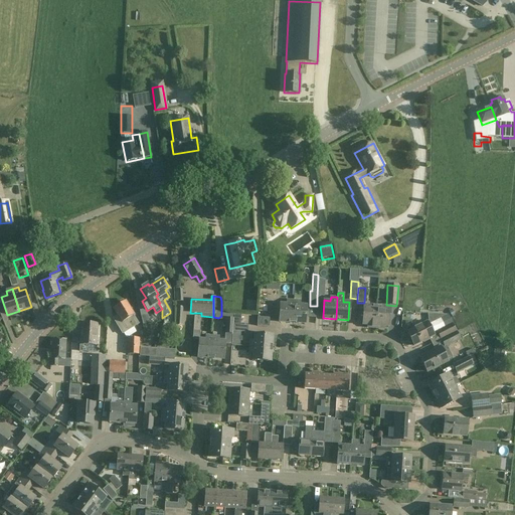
[(279,322),(292,323),(294,300),(287,300),(287,304),(280,304),(279,322)]
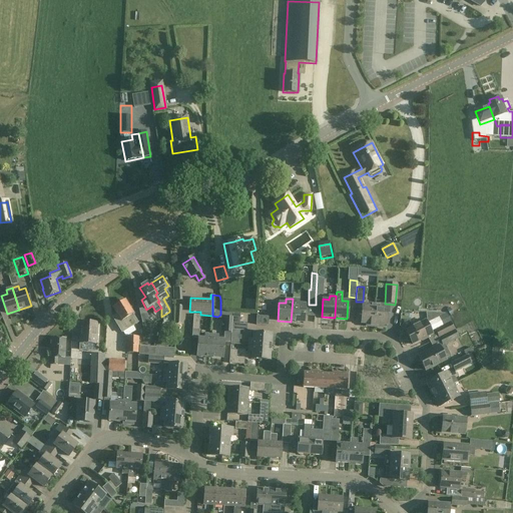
[(293,299),(291,322),(304,323),(306,305),(298,304),(299,300),(293,299)]
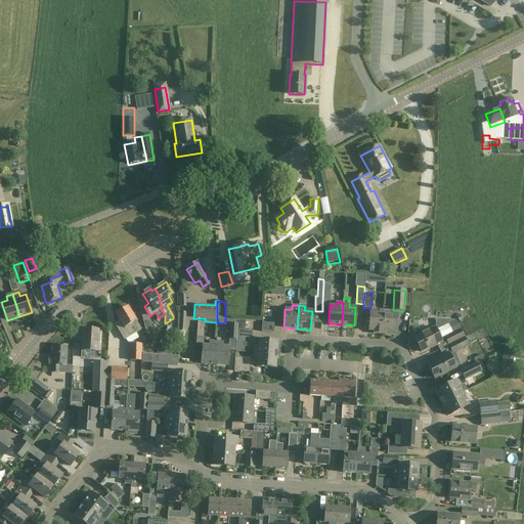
[(116,314),(119,320),(115,323),(124,340),(141,330),(135,321),(136,320),(127,307),(126,308),(124,308),(121,309),(121,311),(116,314)]
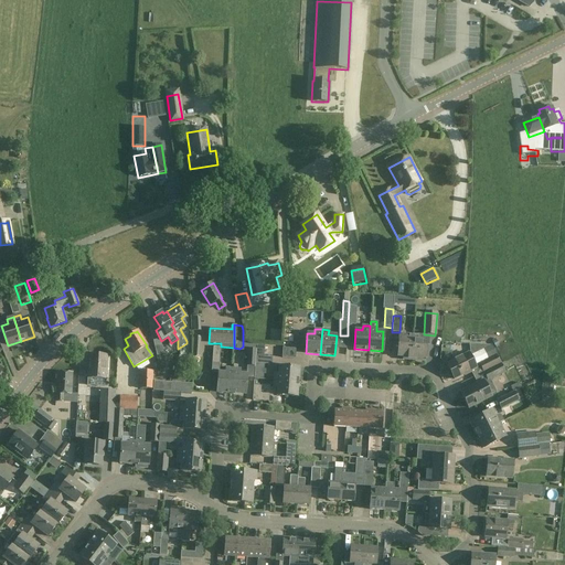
[(403,359),(412,360),(414,337),(400,336),(397,356),(403,356),(403,359)]
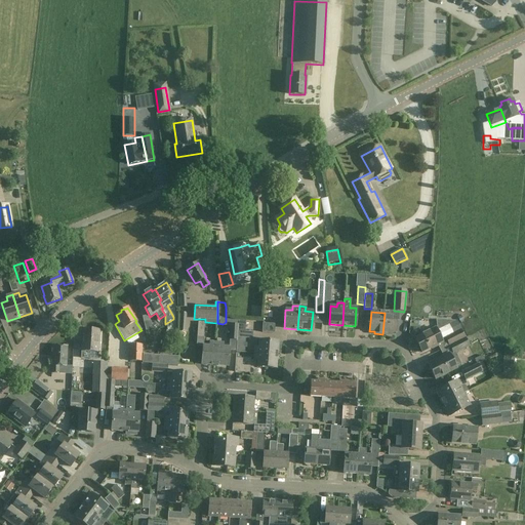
[(385,313),(382,334),(391,335),(391,332),(396,333),(397,314),(385,313)]
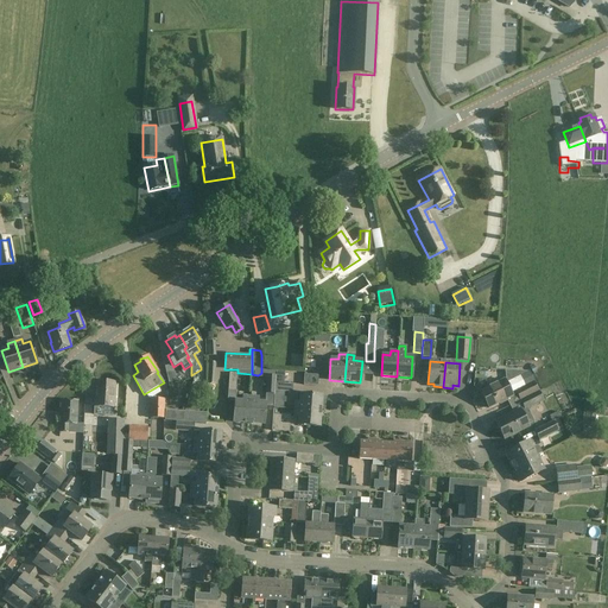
[(515,388),(533,380),(530,373),(512,381),(515,388)]
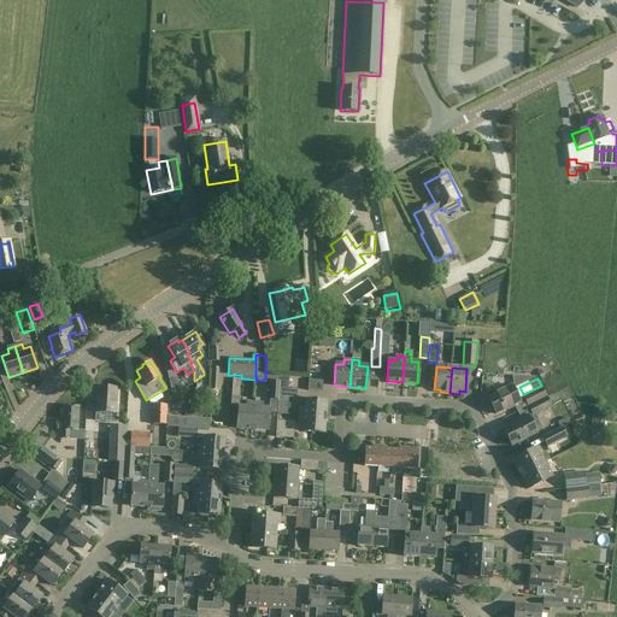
[(323,381),(309,380),(309,391),(322,392),(323,381)]
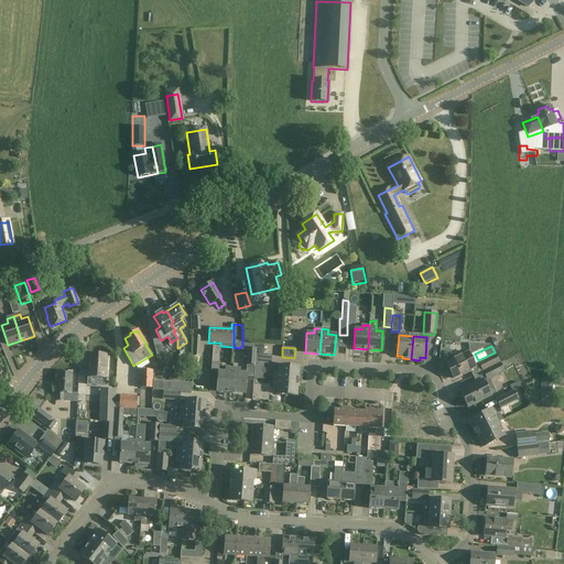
[(453,379),(475,368),(467,353),(445,365),(453,379)]
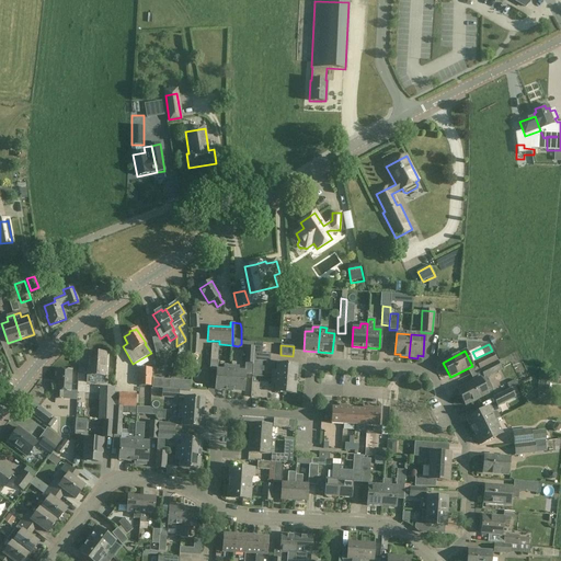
[(474,361),(477,364),(480,369),(497,361),(492,352),(474,361)]
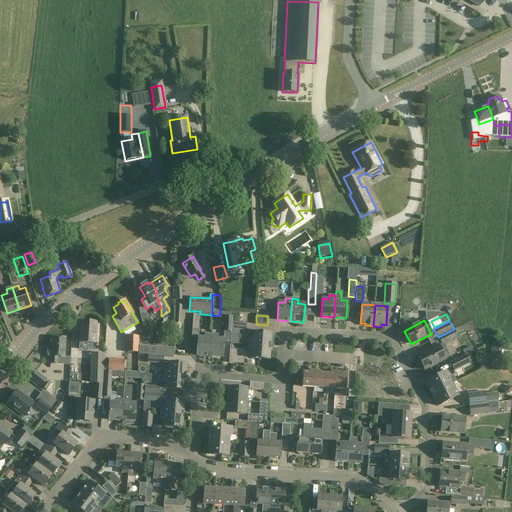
[(97,333),(97,323),(80,322),(79,343),(96,344),(96,340),(97,333)]
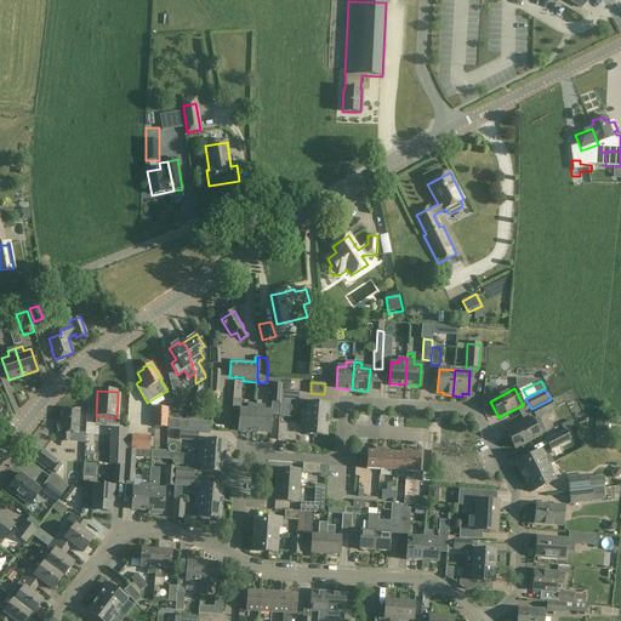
[(551,399),(531,409),(536,419),(556,410),(551,399)]
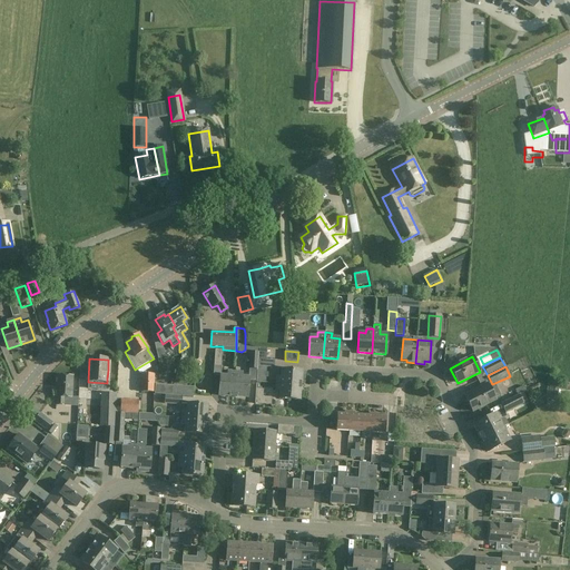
[(277,377),(276,384),(301,386),(301,380),(304,380),(305,373),(302,373),(302,372),(282,370),(282,377),(277,377)]
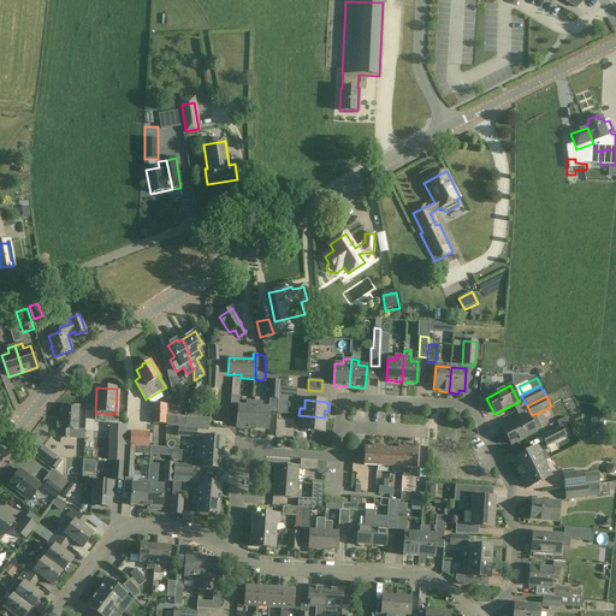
[(237,427),(253,428),(254,402),(247,401),(246,406),(238,406),(237,427)]
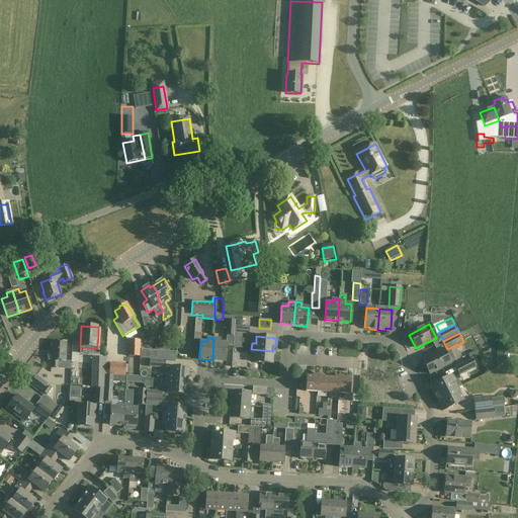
[(213,338),(212,360),(226,361),(227,343),(220,342),(221,338),(213,338)]
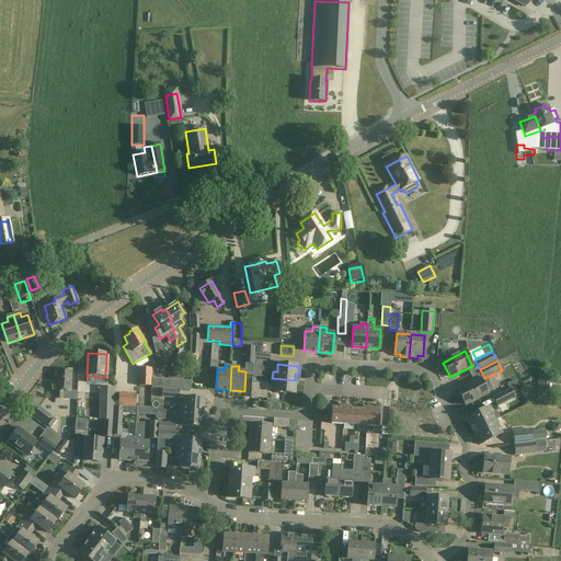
[(138,386),(151,386),(151,368),(138,368),(138,386)]
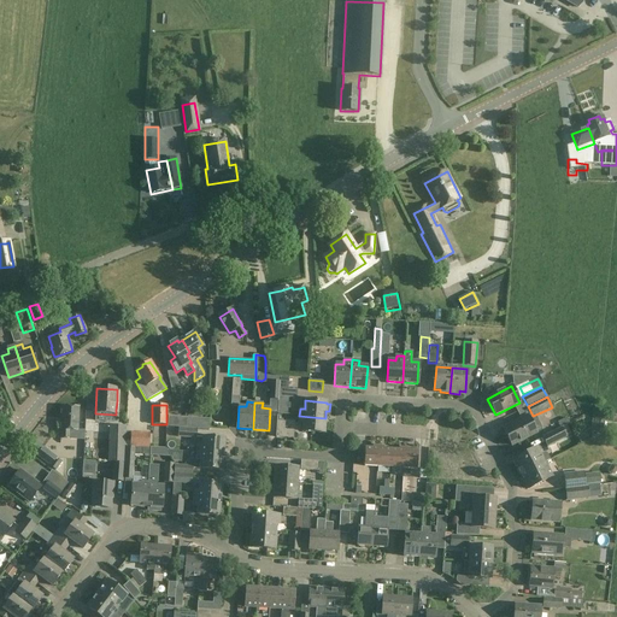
[(78,432),(78,407),(62,407),(60,430),(60,439),(70,439),(70,430),(78,432)]
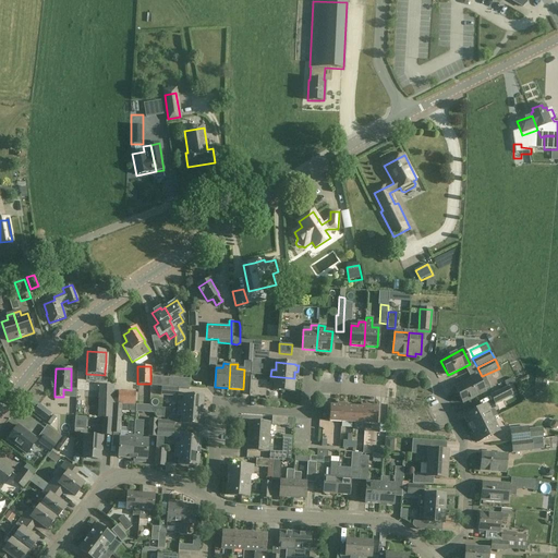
[(538,374),(536,389),(544,390),(546,375),(538,374)]
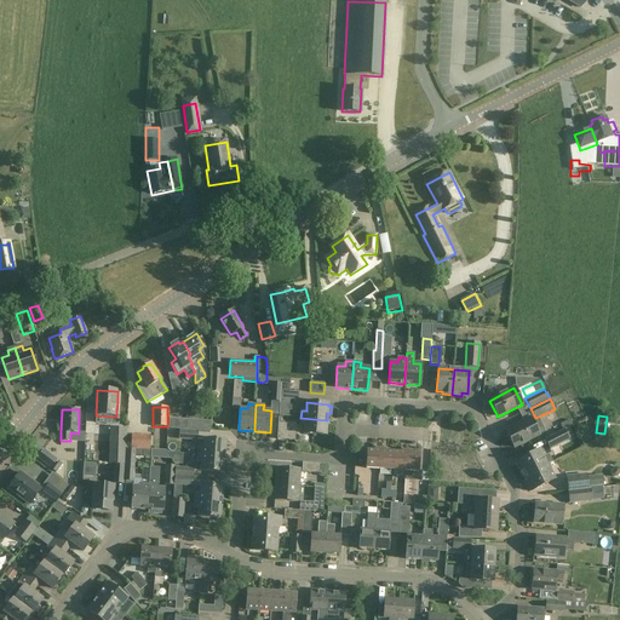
[(326,435),(327,420),(300,418),(300,425),(305,425),(304,434),(326,435)]
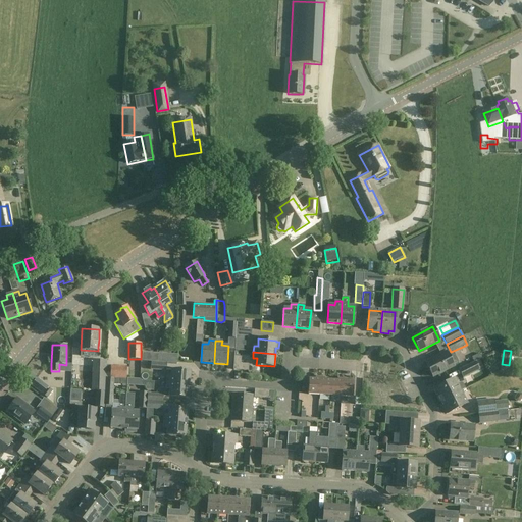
[(146,362),(158,363),(159,354),(147,353),(142,353),(142,362),(146,362)]
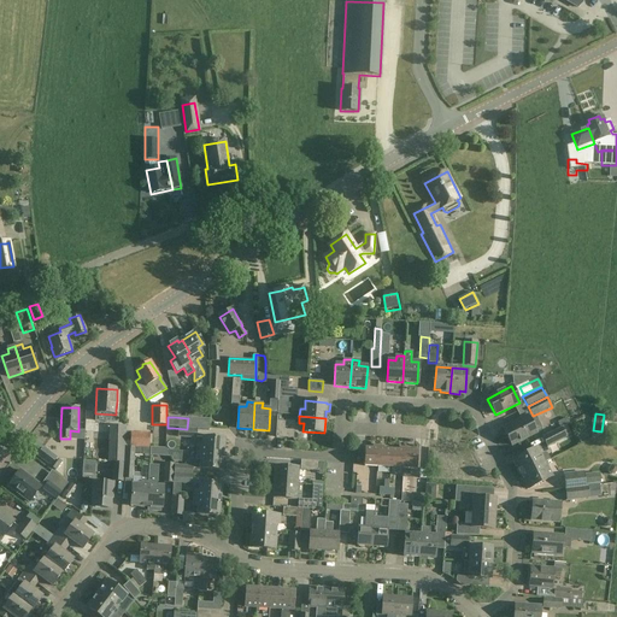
[(527,417),(521,419),(503,429),(511,446),(536,434),(527,417)]
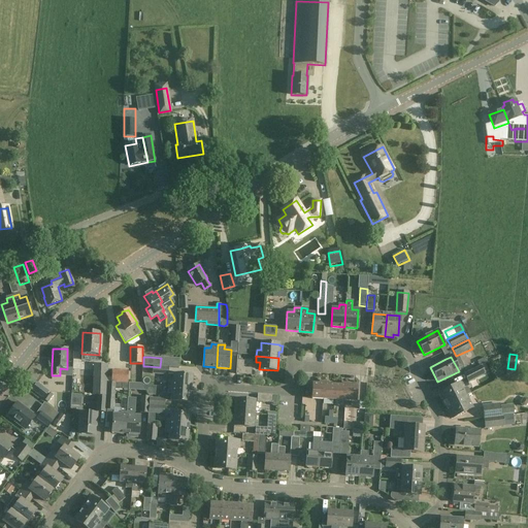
[(477,365),(475,359),(460,366),(463,371),(477,365)]
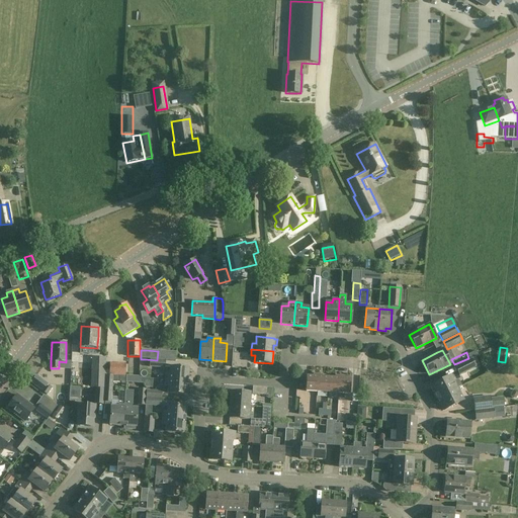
[(239,354),(233,354),(232,367),(246,368),(247,361),(239,361),(239,354)]
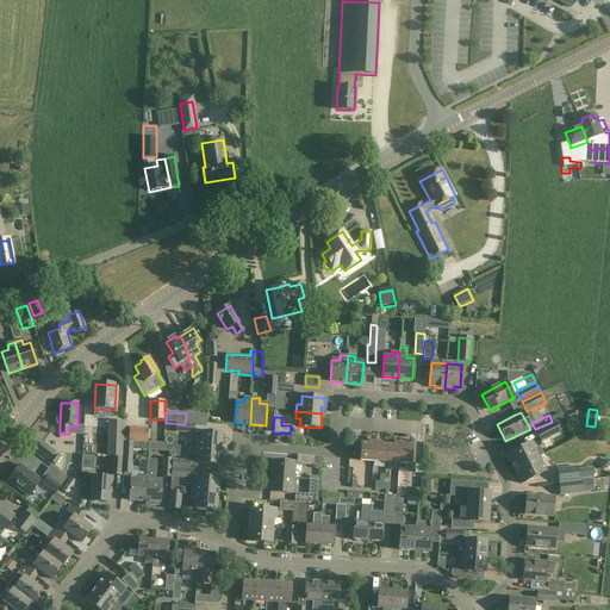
[(106,456),(123,458),(124,421),(107,421),(106,456)]
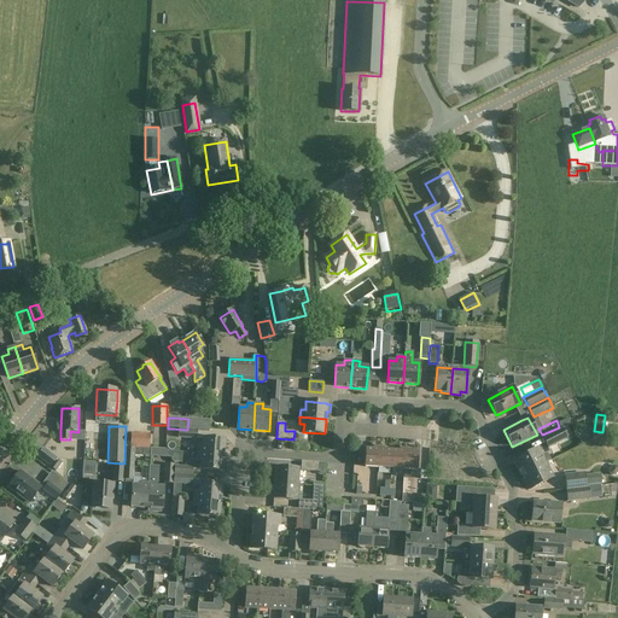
[(549,436),(548,435),(543,438),(548,448),(569,438),(567,437),(571,435),(567,426),(549,436)]
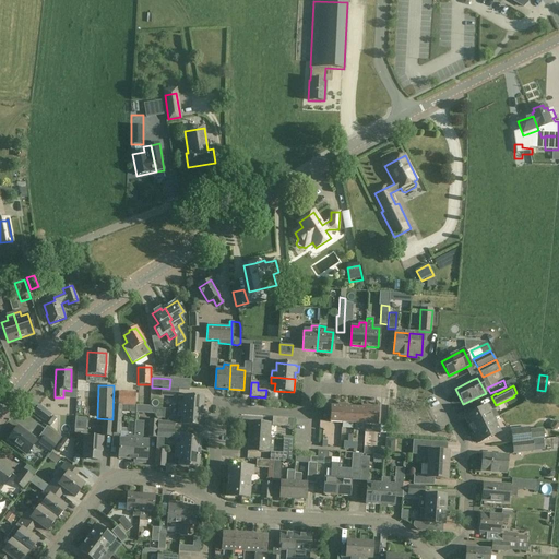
[(173,389),(162,388),(161,396),(178,397),(178,389),(173,389)]
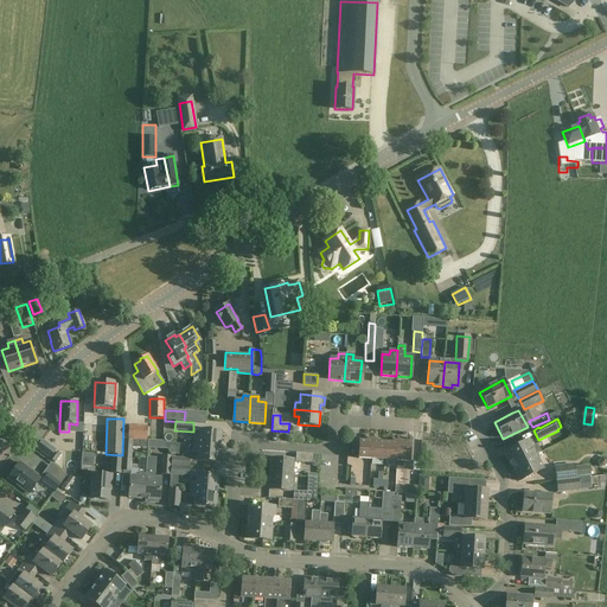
[(125,426),(123,440),(147,441),(147,440),(147,426),(125,426)]
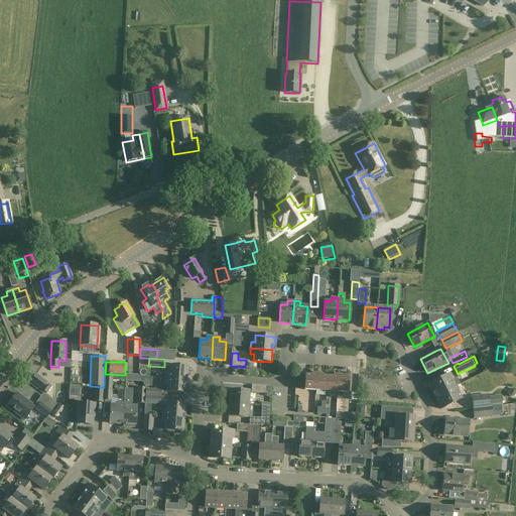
[(164,373),(164,378),(186,380),(187,367),(169,366),(169,373),(164,373)]
